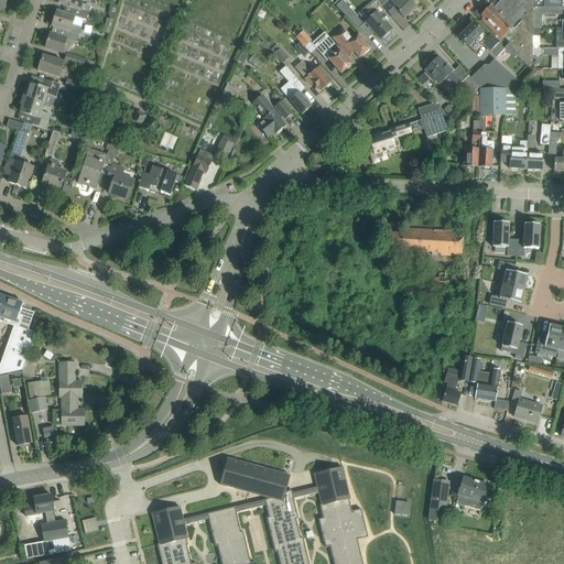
[(60,0),(58,4),(72,8),(69,15),(75,17),(85,20),(87,21),(91,7),(83,4),(83,0),(60,0)]
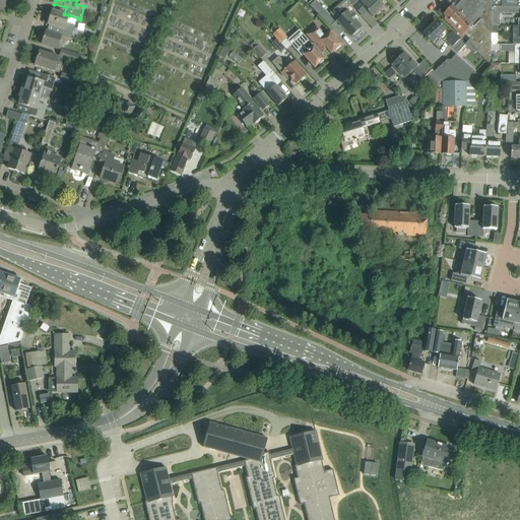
[(351,15),(356,11),(345,0),(330,14),(350,37),(352,35),(354,36),(360,31),(359,29),(362,27),(351,15)]
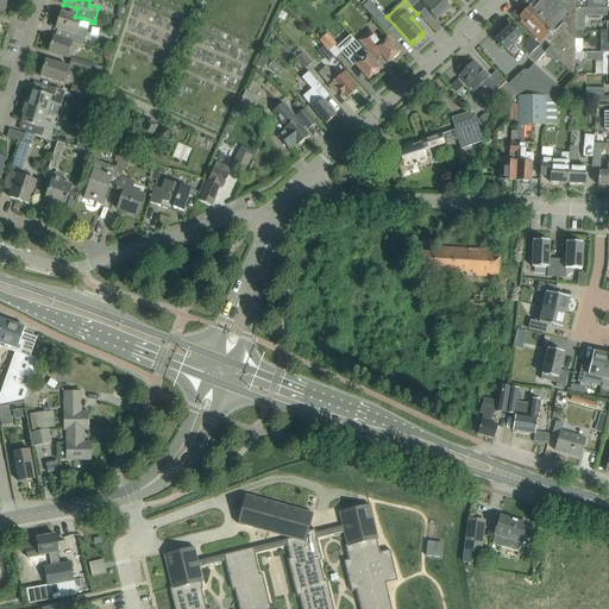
[(405,0),(418,13),(424,19),(431,13),(437,20),(449,8),(440,0),(405,0)]
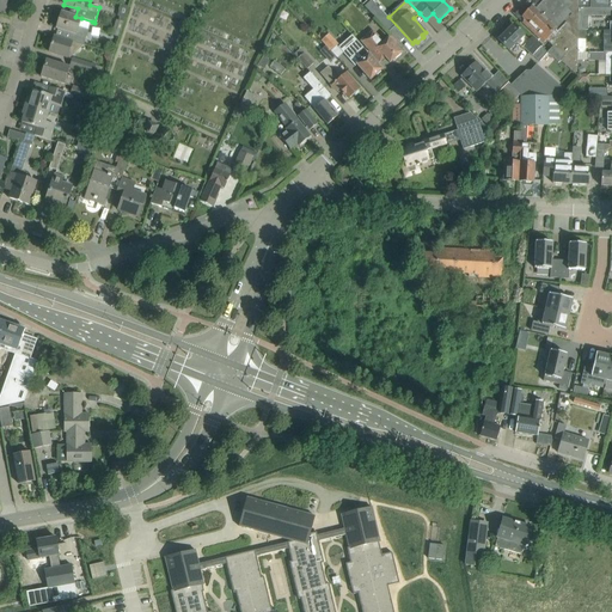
[(579,22),(579,8),(577,8),(577,0),(544,0),(536,10),(532,6),(521,17),(525,20),(522,23),(544,44),(546,41),(552,47),(564,57),(561,61),(576,77),(577,75),(577,53),(577,41),(579,31),(579,22)]
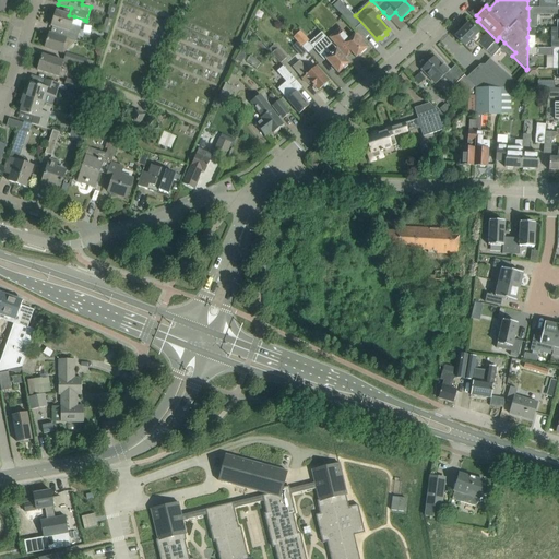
[(539,8),(528,8),(528,20),(535,20),(535,15),(558,14),(558,20),(557,21),(557,28),(558,28),(558,8),(539,8)]
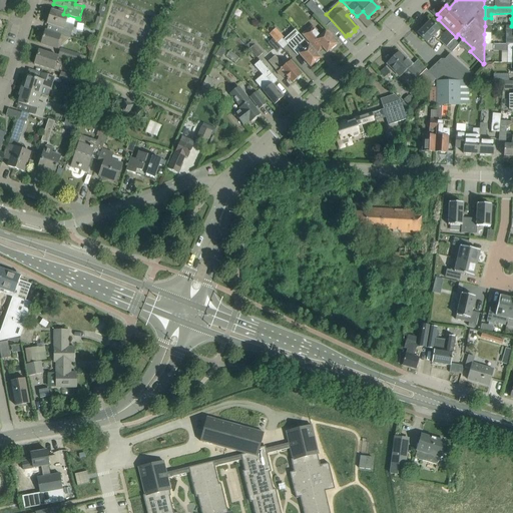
[(51,10),(47,24),(60,28),(58,34),(61,35),(70,38),(74,26),(77,18),(68,15),(63,14),(51,10)]
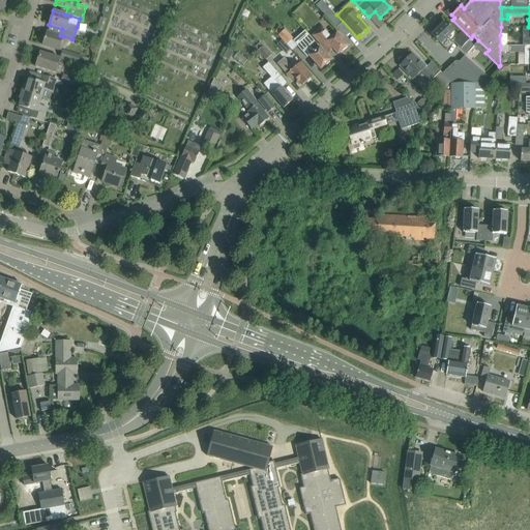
[(330,20),(337,28),(342,24),(334,16),(330,20)]
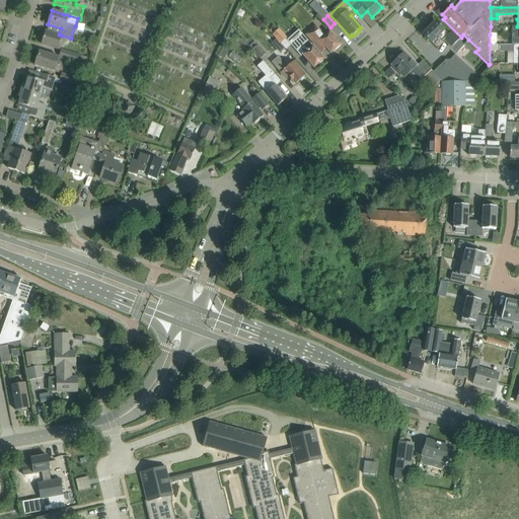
[(436,21),(423,33),(430,42),(432,44),(439,38),(443,41),(451,48),(458,41),(459,40),(458,39),(451,31),(448,34),(436,21)]
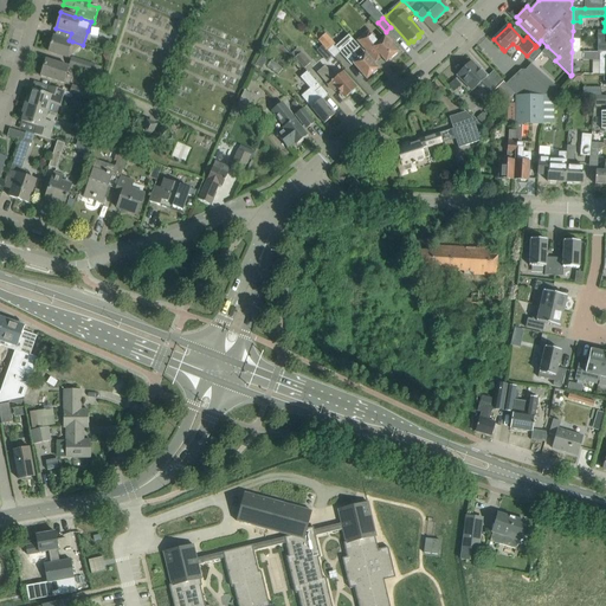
[(386,63),(398,52),(385,38),(380,43),(369,31),(358,42),(368,53),(373,49),(386,63)]
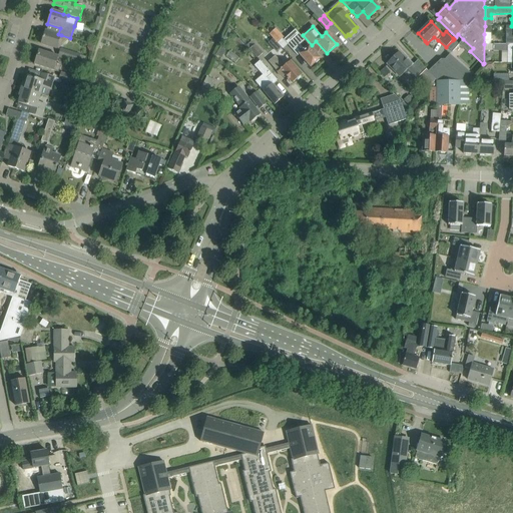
[(45,30),(41,44),(50,47),(56,49),(58,43),(63,45),(70,38),(61,35),(58,34),(45,30)]
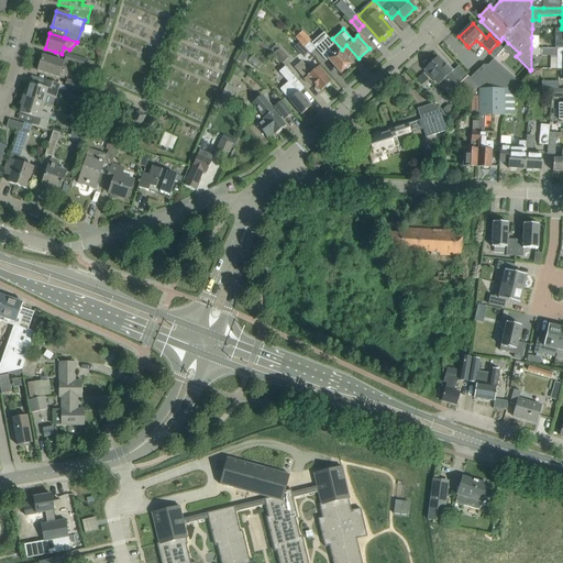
[(302,33),(296,39),(305,47),(310,42),(302,33)]
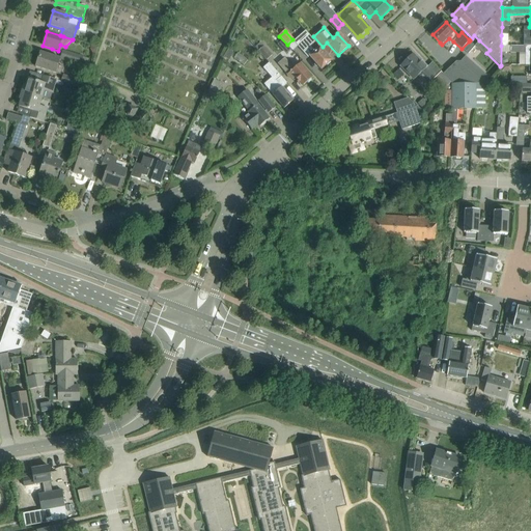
[(327,65),(331,62),(330,62),(332,60),(320,48),(315,52),(310,47),(315,42),(309,35),(299,45),(295,39),(294,42),(308,58),(309,57),(322,70),(327,65)]
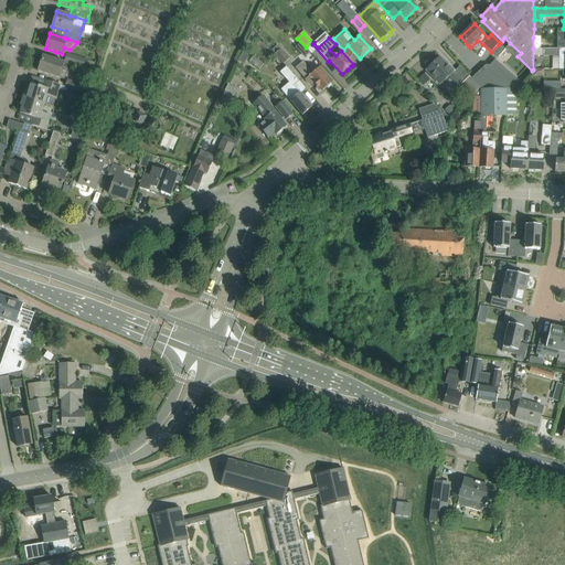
[(510,43),(504,49),(505,50),(515,59),(518,56),(521,53),(510,43)]
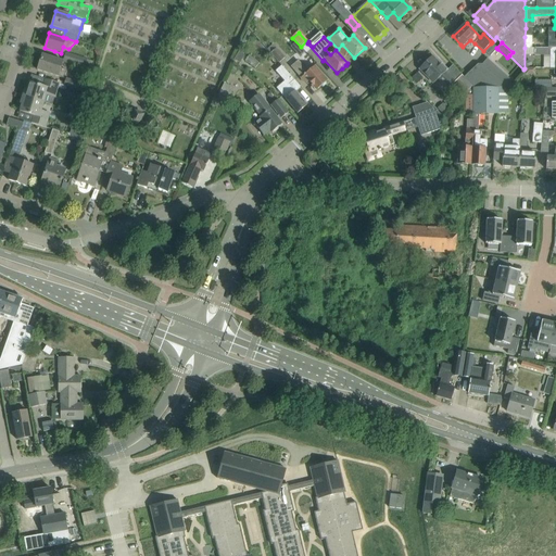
[(273,43),(267,49),(272,53),(277,49),(273,43)]
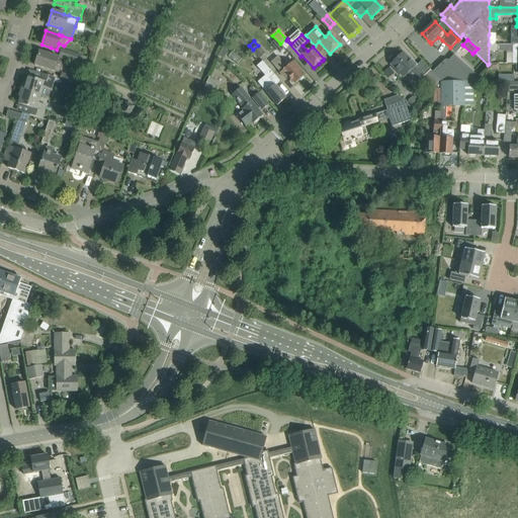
[(457,40),(450,48),(455,53),(456,54),(463,46),(462,45),(457,40)]
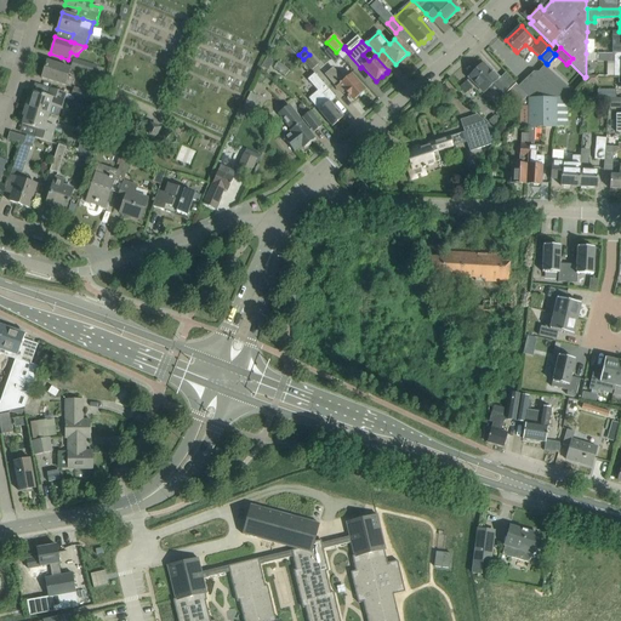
[(319,66),(309,55),(303,60),(312,70),(319,66)]
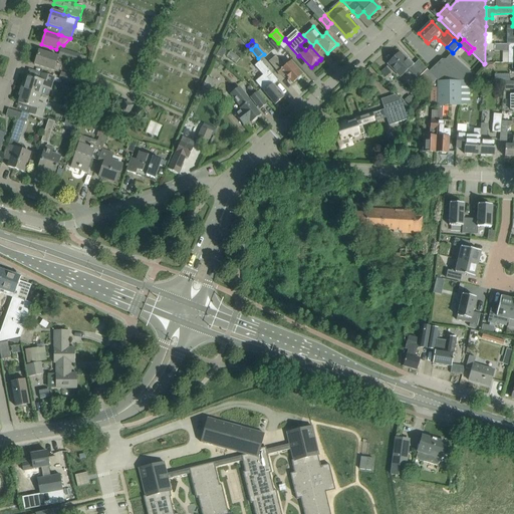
[(220,47),(216,54),(222,58),(226,50),(220,47)]
